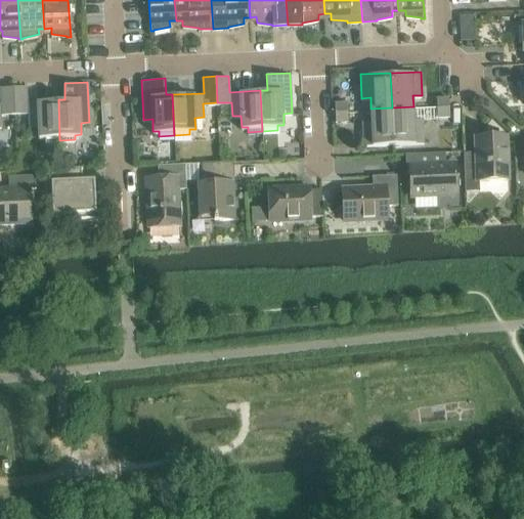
[(1,102),(0,101),(0,126),(1,126),(0,113),(14,112),(13,85),(1,86),(1,102)]
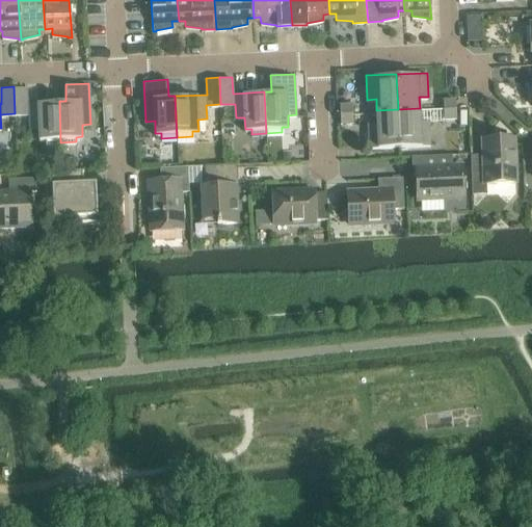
[(14,86),(15,113),(29,113),(30,127),(38,127),(40,138),(46,138),(46,143),(60,142),(59,101),(27,103),(26,86),(14,86)]
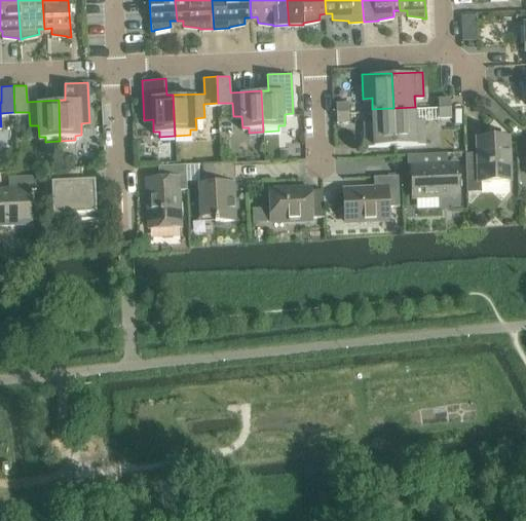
[(438,97),(439,106),(451,106),(450,97),(438,97)]
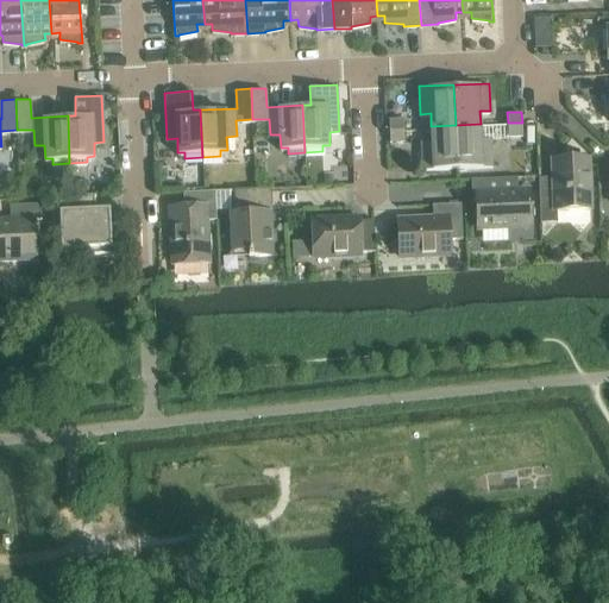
[(389,118),(389,129),(403,127),(403,117),(389,118)]
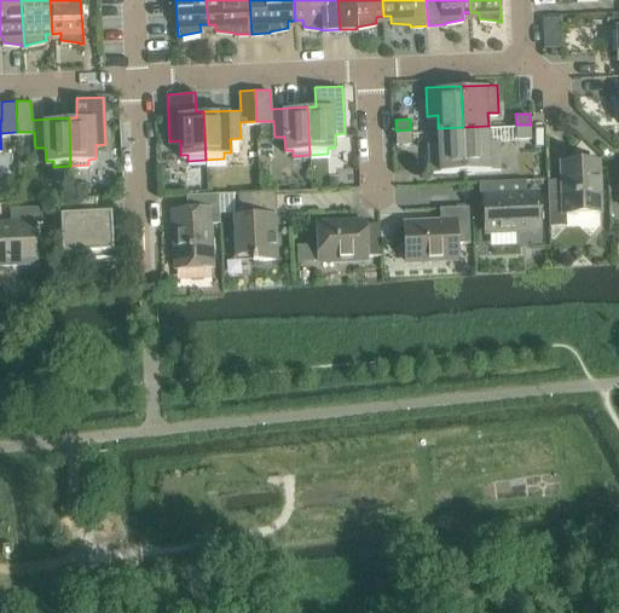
[(531,125),(516,125),(516,136),(531,136),(531,125)]
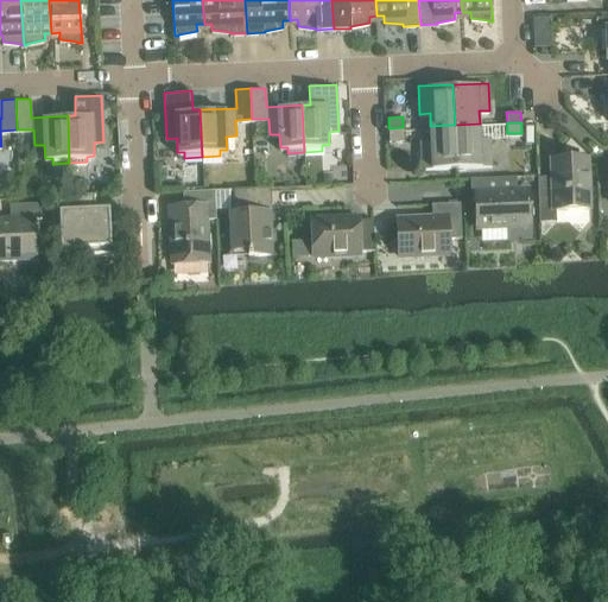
[(480,124),(455,125),(456,166),(492,164),(491,137),(480,137),(480,124)]
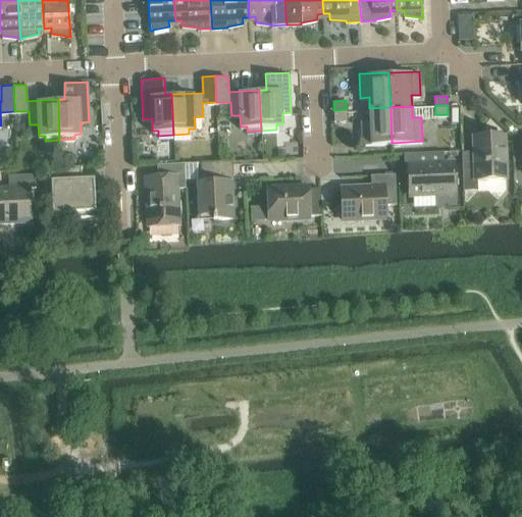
[(390,107),(369,108),(370,119),(361,120),(362,144),(392,143),(390,107)]
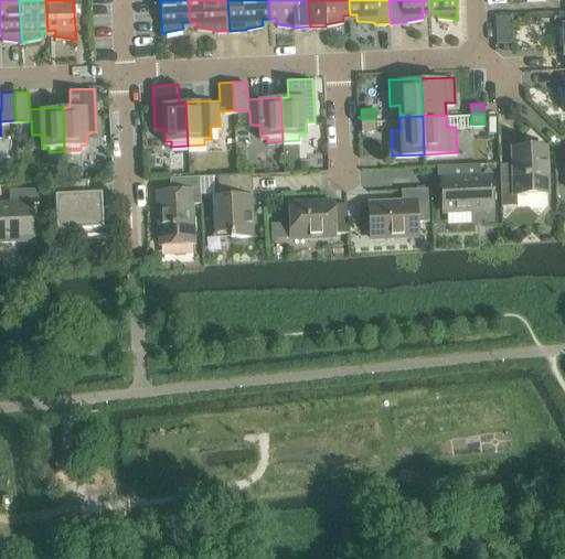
[(374,118),(361,119),(362,129),(375,128),(374,118)]
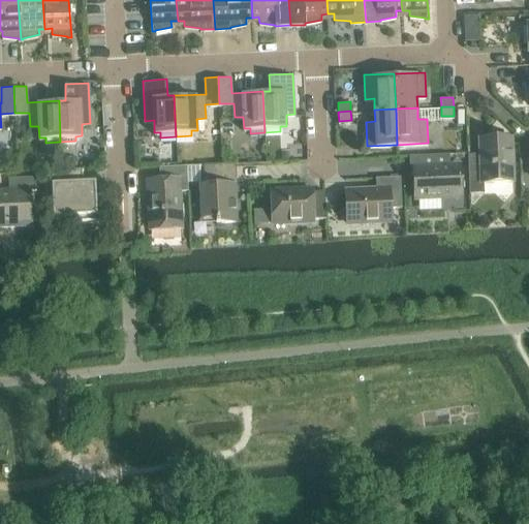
[(484,179),(512,179),(510,135),(479,136),(480,156),(468,157),(469,190),(484,189),(484,179)]
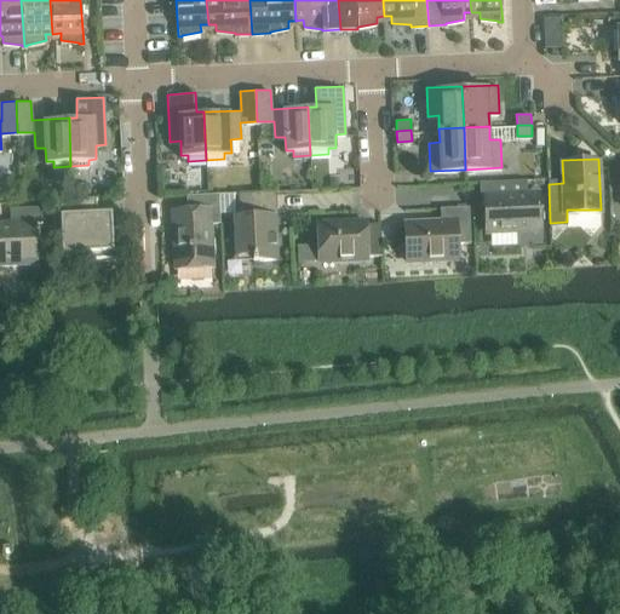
[(484,194),(487,228),(540,225),(539,191),(527,191),(527,177),(489,178),(489,193),(484,194)]
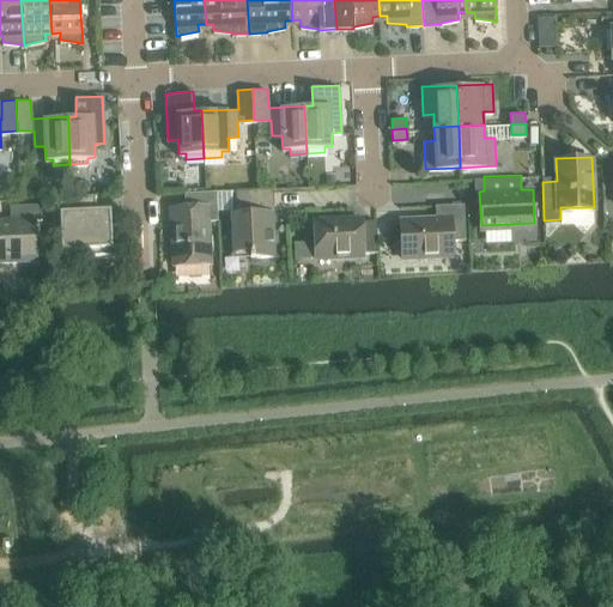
[(272,214),(274,214),(273,187),(236,188),(237,212),(232,213),(234,249),(250,249),(250,255),(273,254),(272,214)]
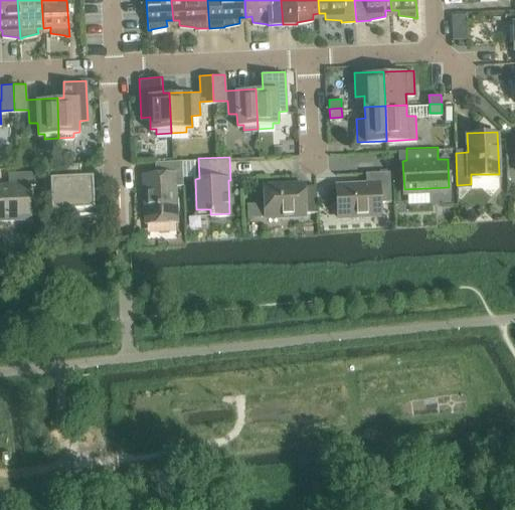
[(183,183),(182,159),(155,160),(156,172),(144,173),(146,221),(176,219),(175,183),(183,183)]
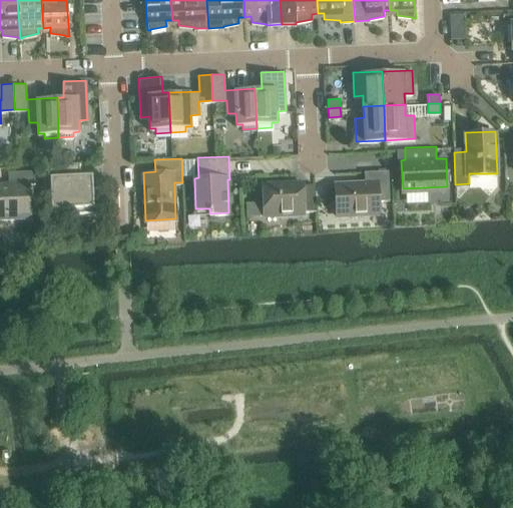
[(68,208),(74,213),(100,212),(99,187),(92,187),(91,174),(80,175),(80,162),(44,164),(45,192),(45,205),(52,205),(52,208),(68,208)]
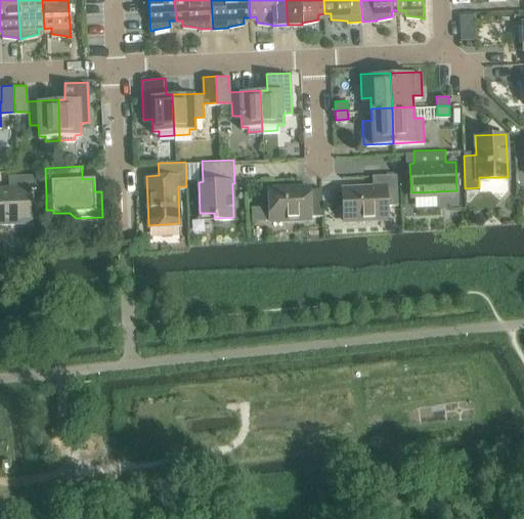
[(0,185),(0,222),(32,221),(30,185),(36,185),(35,172),(8,174),(9,186),(0,185)]
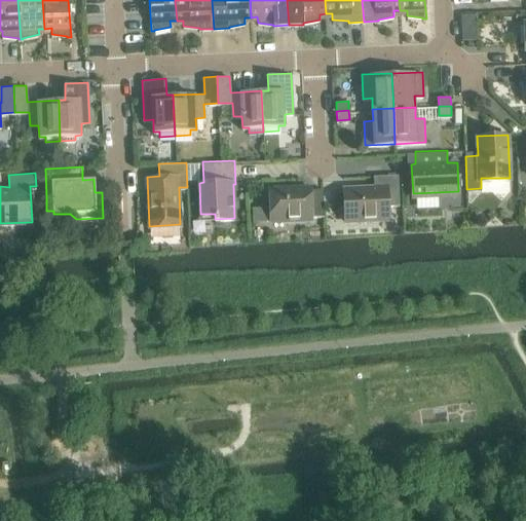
[(388,205),(400,203),(398,173),(373,174),(374,186),(343,188),(344,219),(389,217),(388,205)]
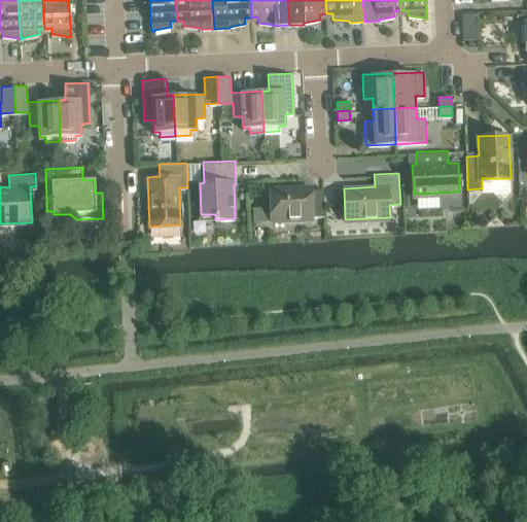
[(513,186),(513,179),(486,179),(486,187),(513,186)]
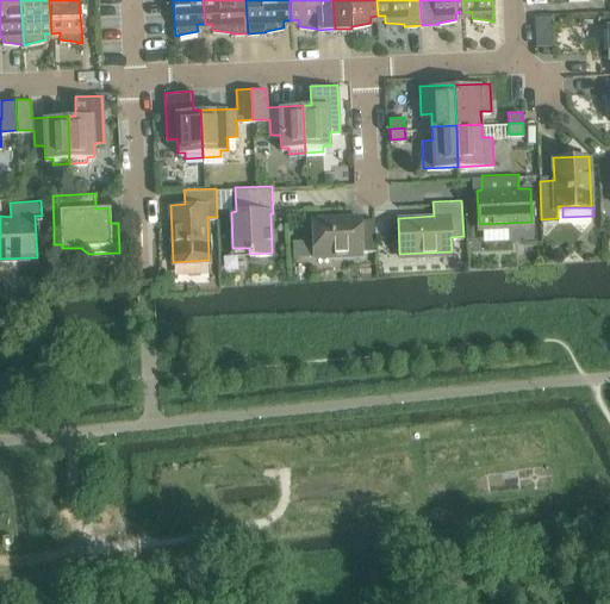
[(361,249),(375,249),(374,217),(360,218),(360,215),(312,217),(313,255),(361,253),(361,249)]
